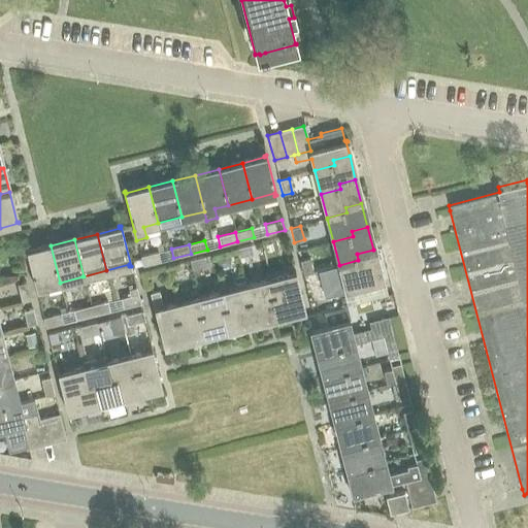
[(239,257),(241,257),(253,254),(250,244),(236,249),(239,257)]
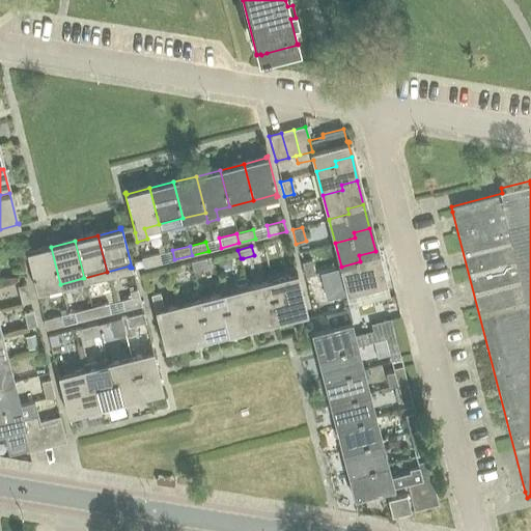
[(37,290),(60,284),(51,247),(27,253),(27,251),(25,252),(36,291),(37,291),(37,290)]
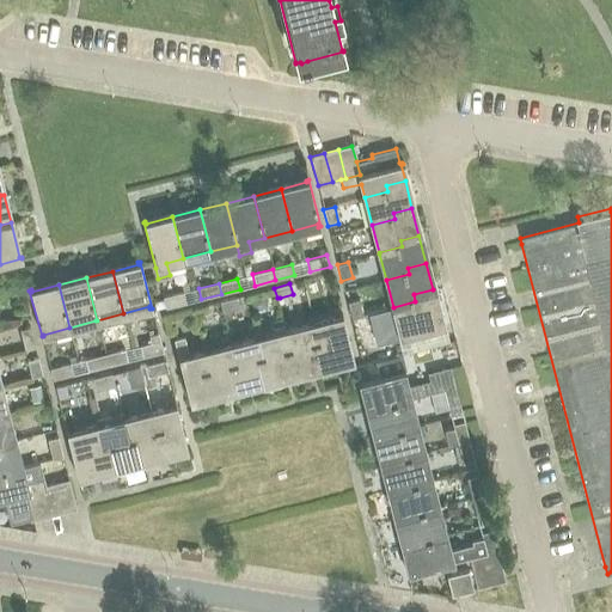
[(393,307),(401,336),(398,336),(398,338),(445,326),(444,324),(442,325),(433,289),(414,294),(415,301),(393,307)]
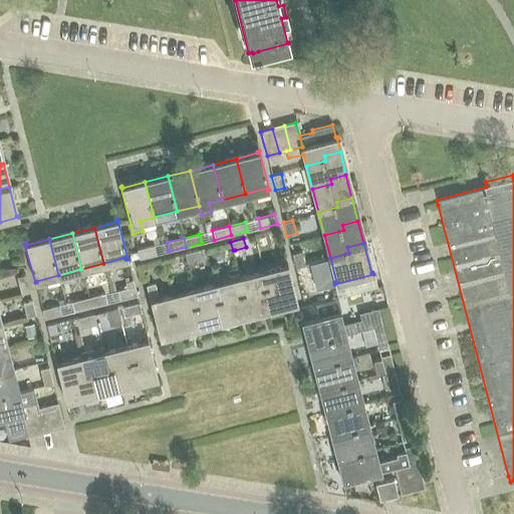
[(138,253),(139,259),(156,255),(154,245),(137,250),(138,253)]
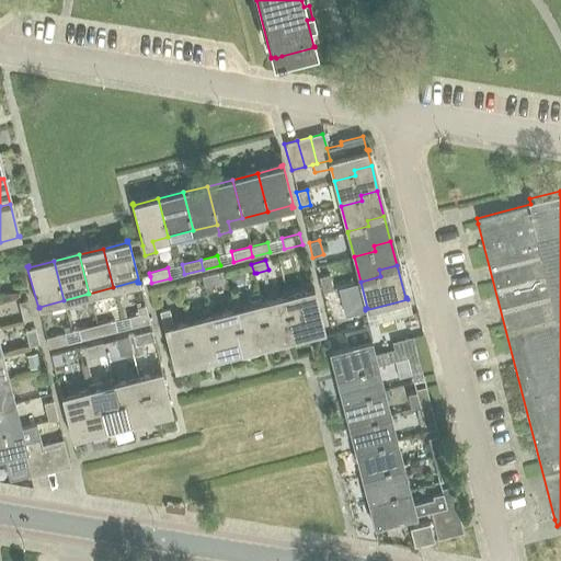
[(240,283),(243,276),(242,270),(229,273),(232,285),(240,283)]
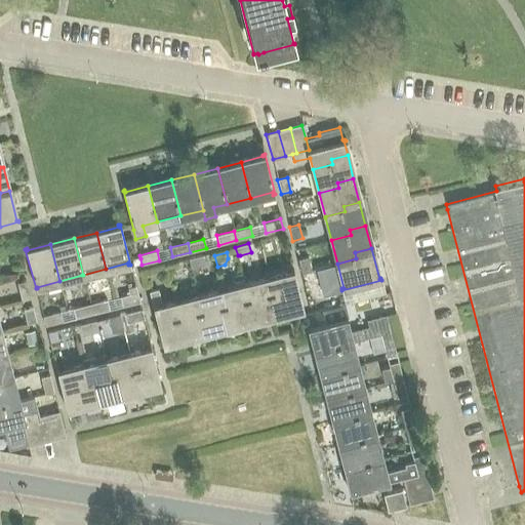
[(191,268),(193,267),(205,265),(202,255),(188,258),(191,268)]
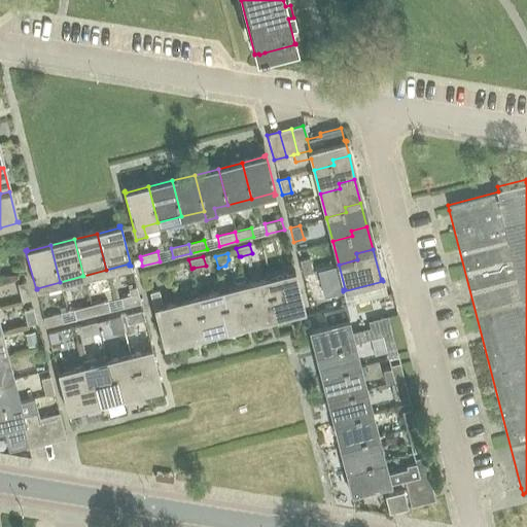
[(299,259),(303,274),(312,272),(308,257),(299,259)]
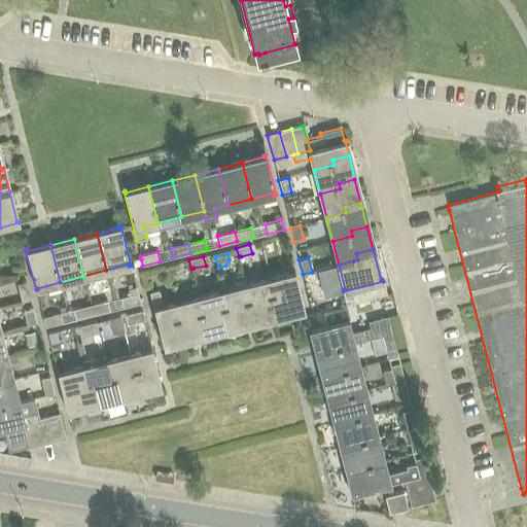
[(141,259),(133,261),(135,268),(142,266),(141,259)]
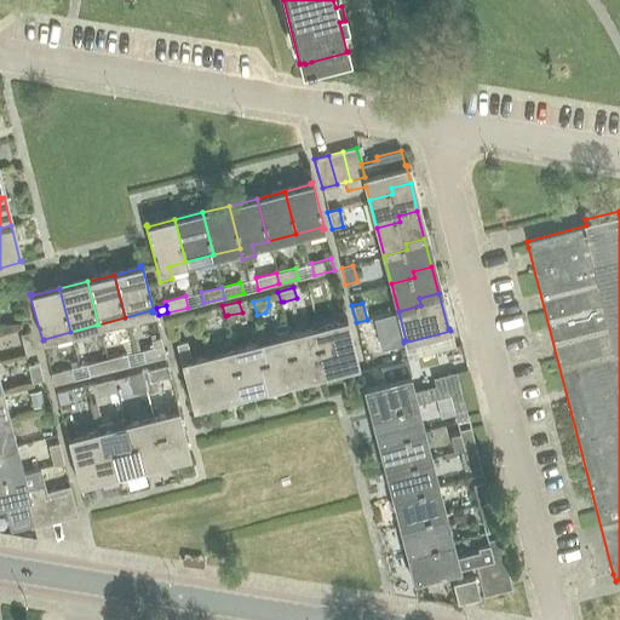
[(345,321),(320,328),(316,328),(321,346),(315,348),(321,373),(356,365),(356,367),(359,366),(346,317),(344,319),(345,321)]
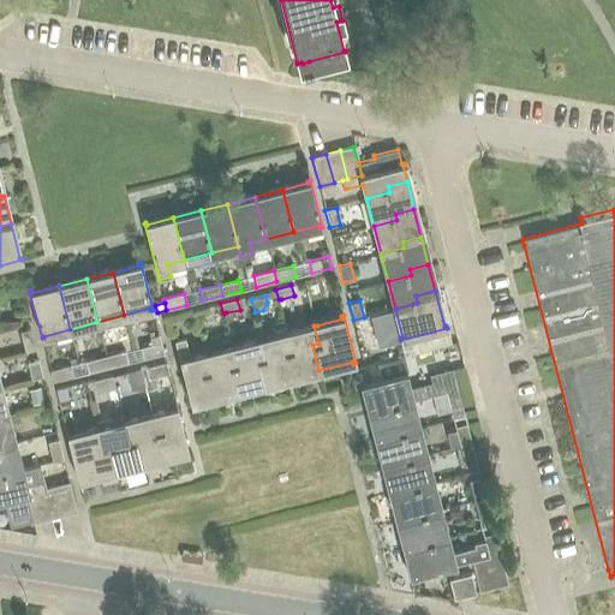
[(263,384),(291,377),(285,352),(291,351),(286,333),(287,333),(285,326),(272,329),(274,336),(258,340),(263,358),(257,359),(263,384)]
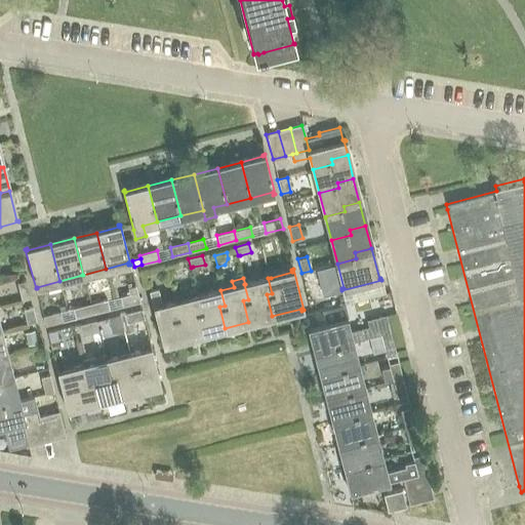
[(248,322),(272,316),(267,294),(272,293),(268,278),(245,284),(244,284),(248,299),(243,300),(248,322)]
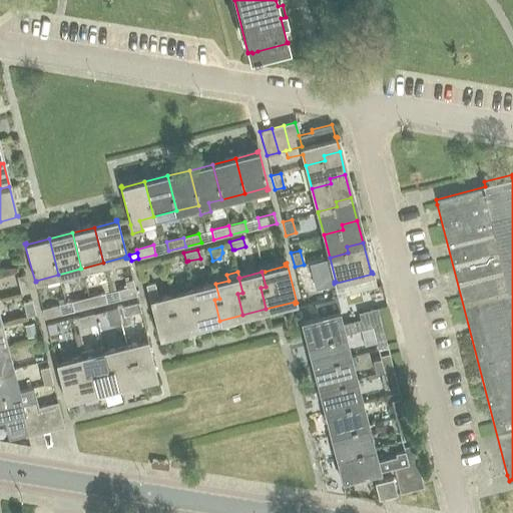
[(16,277),(20,295),(29,292),(25,275),(16,277)]
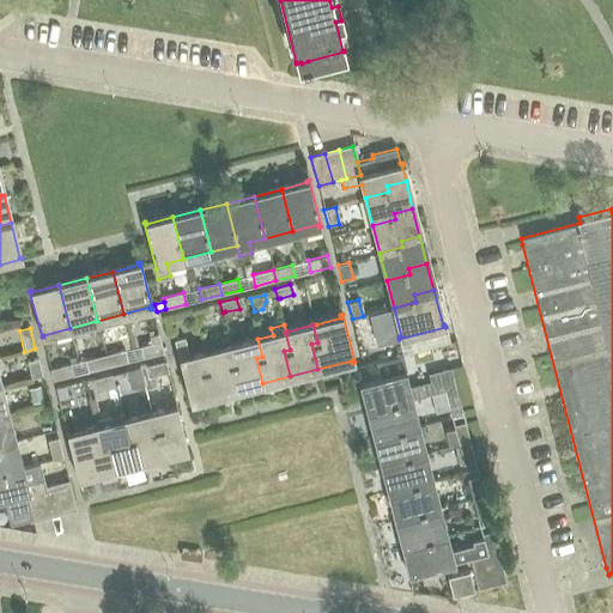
[(143,357),(163,352),(158,334),(149,337),(150,344),(140,346),(143,357)]
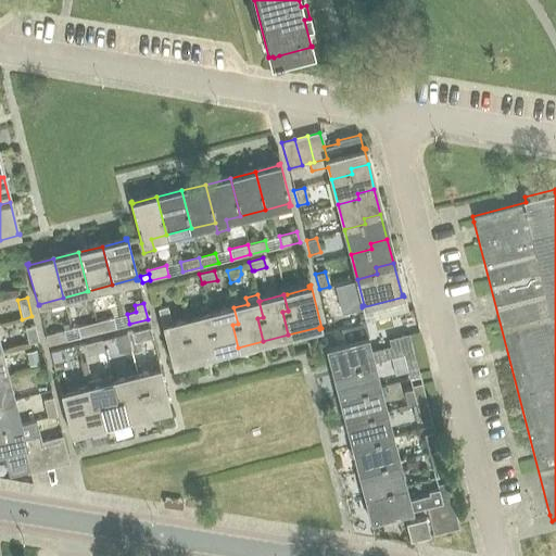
[(174,366),(173,364),(188,361),(181,338),(188,337),(184,320),(171,324),(167,306),(158,310),(172,366),(174,366)]
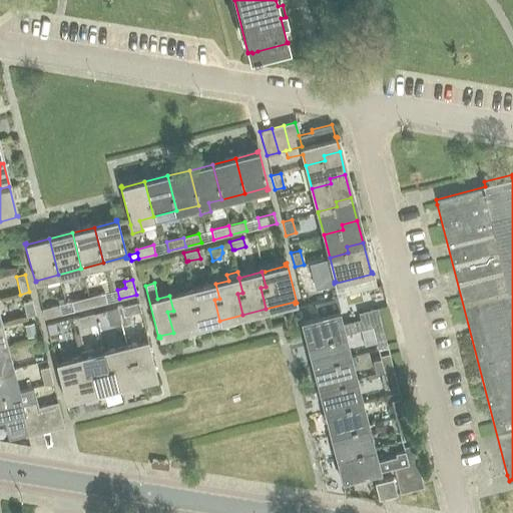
[(215,284),(195,289),(193,290),(196,305),(190,306),(196,327),(219,321),(214,300),(219,299),(215,284)]
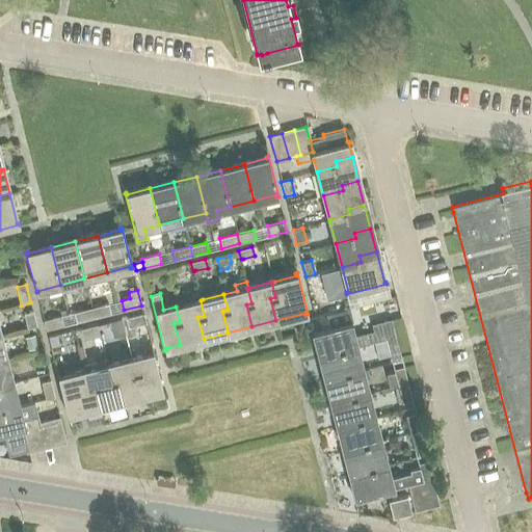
[(201,300),(179,306),(176,307),(180,322),(174,323),(180,345),(204,339),(197,317),(204,316),(201,300)]
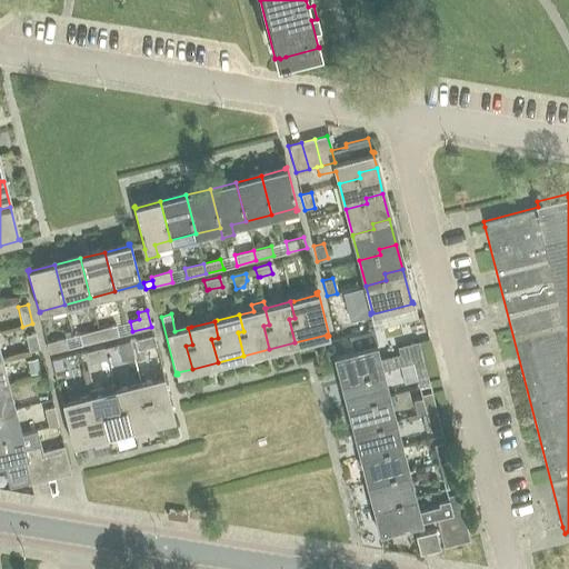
[(116,325),(96,330),(98,340),(118,336),(116,325)]
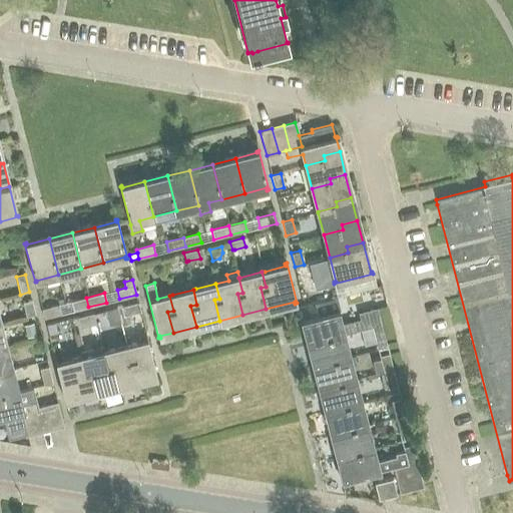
[(86,298),(71,302),(73,311),(88,307),(86,298)]
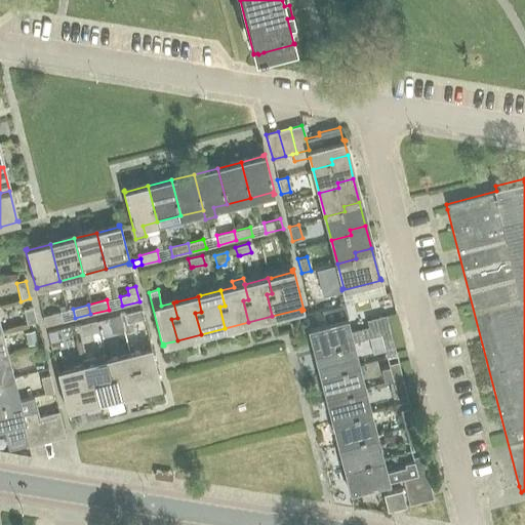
[(24,310),(27,324),(36,322),(32,307),(24,310)]
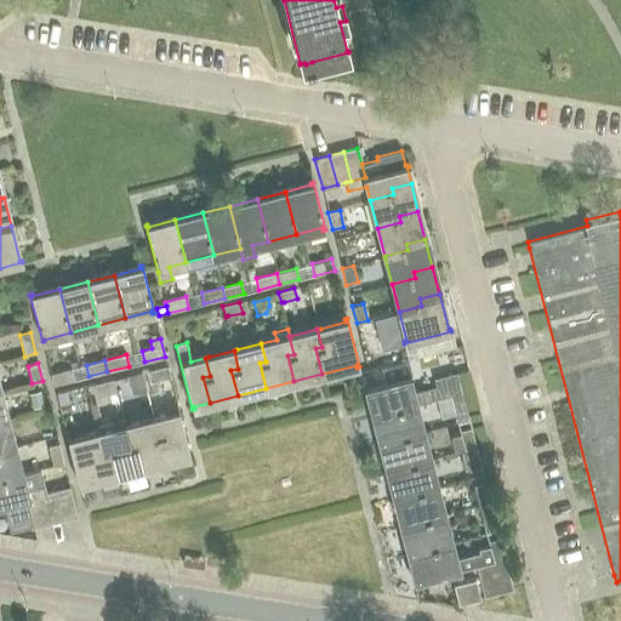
[(396,364),(381,368),(385,382),(399,379),(396,364)]
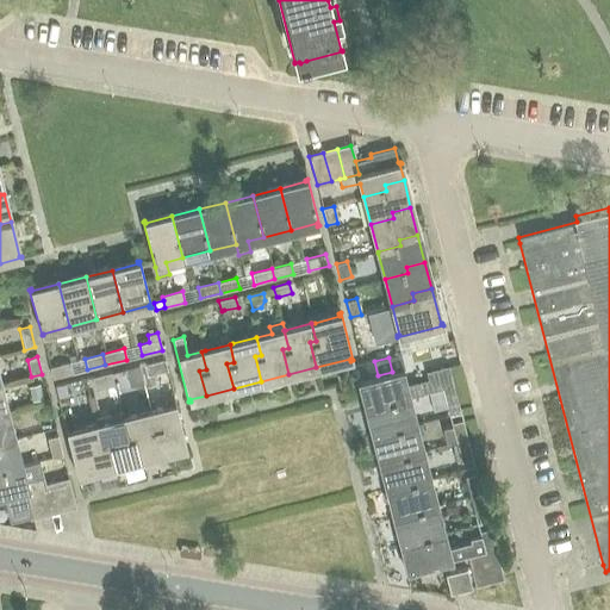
[(144,365),(138,366),(143,385),(144,387),(155,385),(153,374),(167,371),(165,360),(144,365)]
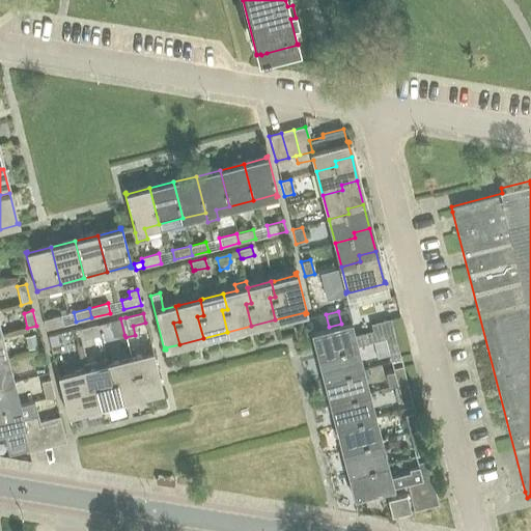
[(60,315),(43,319),(46,330),(63,325),(60,315)]
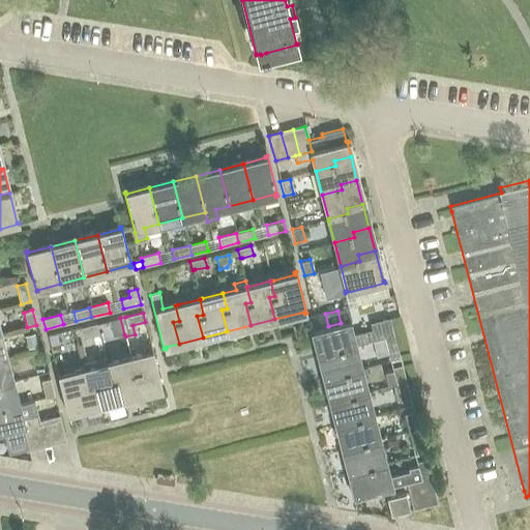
[(113,337),(124,334),(120,318),(109,321),(113,337)]
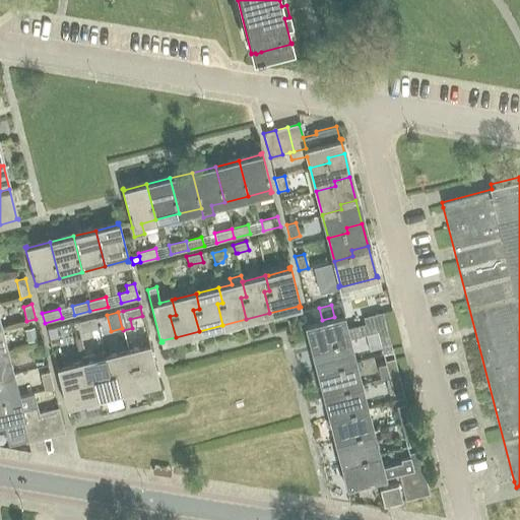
[(377,331),(377,332),(387,330),(382,312),(373,314),(377,331)]
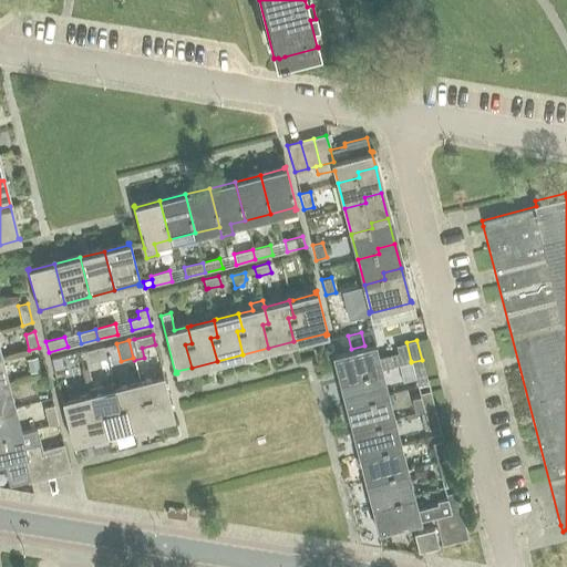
[(398,352),(391,354),(393,366),(399,364),(411,361),(406,342),(397,346),(398,352)]
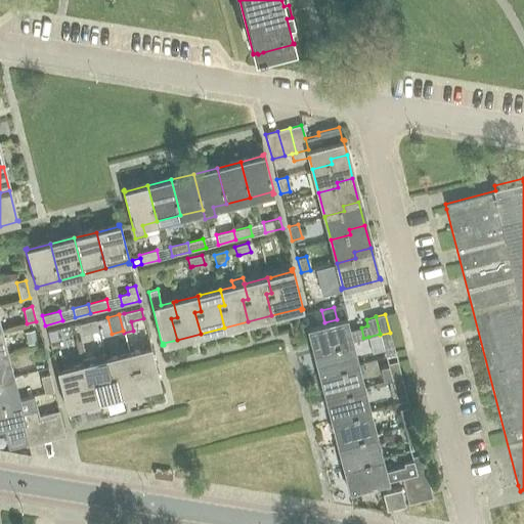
[(351,343),(350,341),(345,319),(346,318),(346,317),(337,319),(324,322),(307,328),(307,329),(309,329),(314,352),(351,343)]
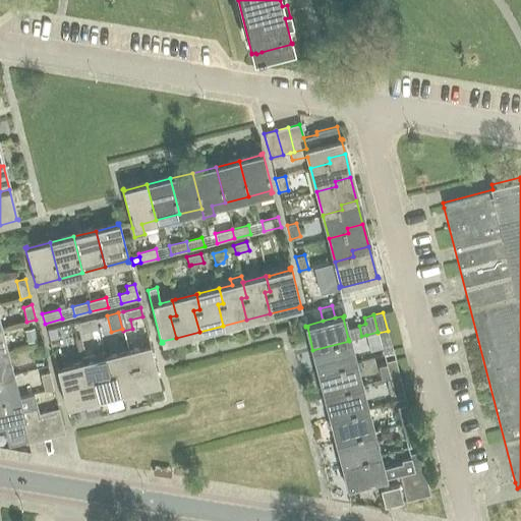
[(96,319),(79,323),(81,333),(98,329),(96,319)]
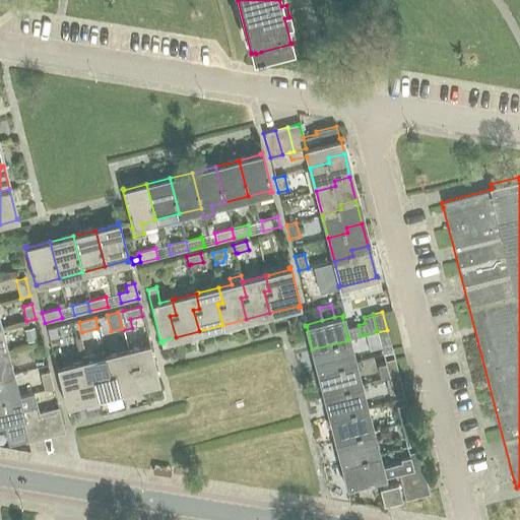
[(34,327),(24,329),(27,342),(37,340),(34,327)]
